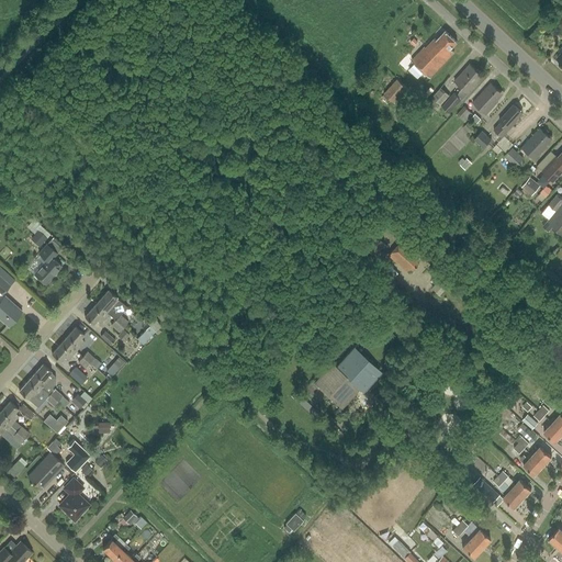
[(451,49),(458,42),(446,31),(437,41),(435,38),(426,47),(425,47),(412,60),(430,78),(454,53),(451,49)]
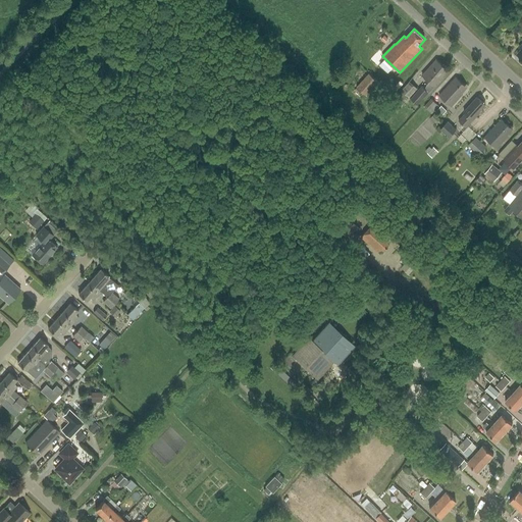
[(422,87),(411,99),(418,106),(429,93),(429,94),(442,80),(441,79),(447,72),(445,71),(447,68),(436,59),(422,75),(430,83),(424,89),(422,87)]
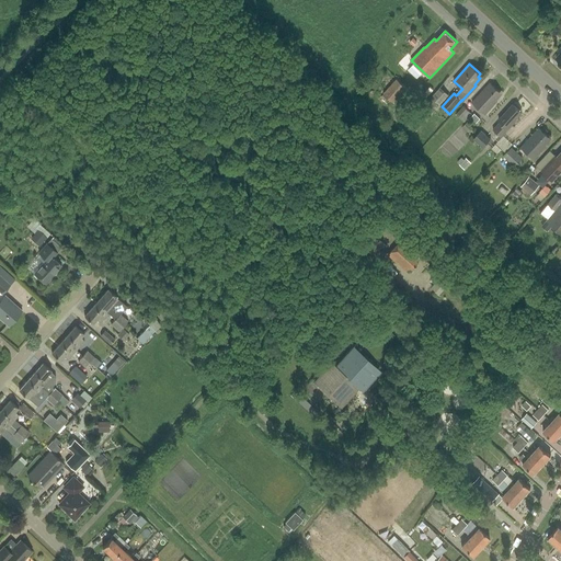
[(397,79),(384,93),(393,103),(407,89),(397,79)]
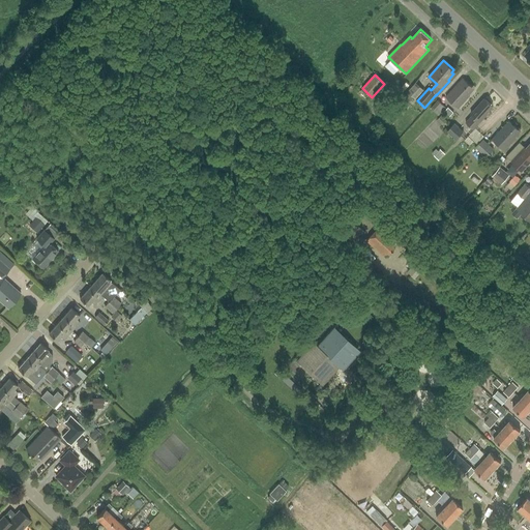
[(463,78),(446,96),(459,109),(470,96),(469,95),(472,91),(470,89),(472,87),(463,78)]
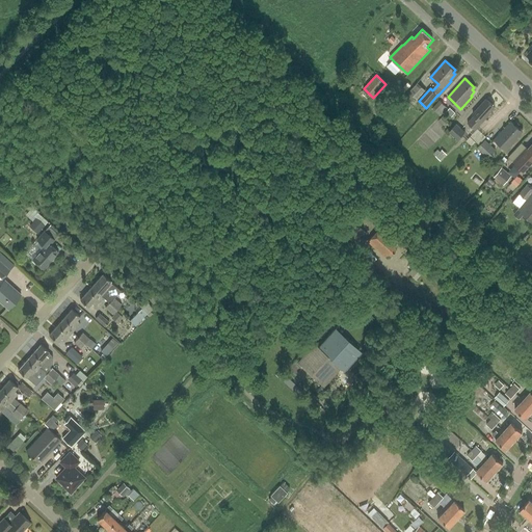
[(426,91),(417,83),(405,97),(406,98),(399,105),(405,110),(416,99),(418,100),(426,91)]
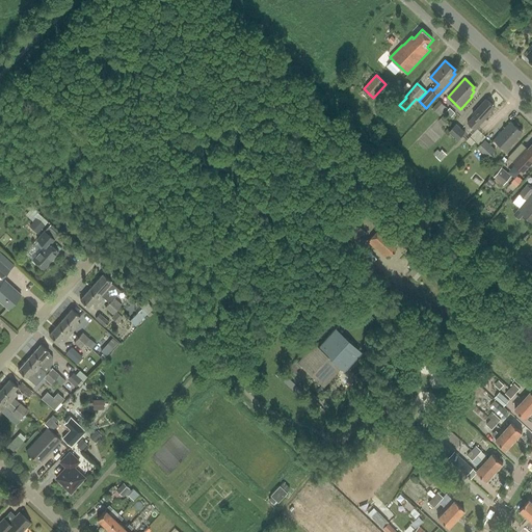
[(488,113),(495,107),(486,99),(473,114),(475,115),(468,123),(475,130),(482,123),(489,114),(488,113)]
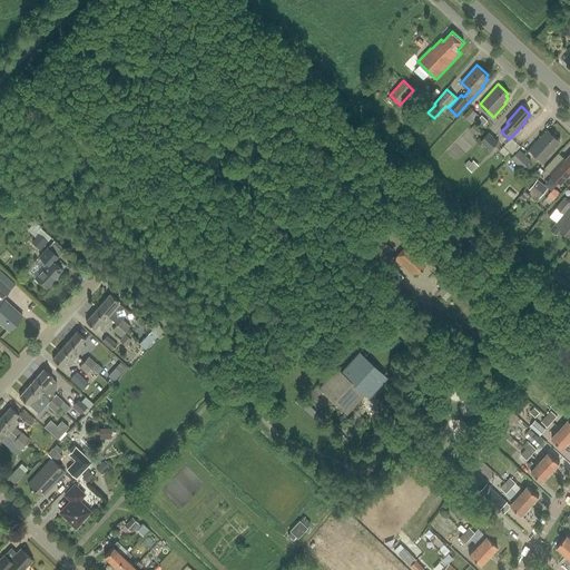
[(465,117),(473,123),(480,115),(471,108),(465,117)]
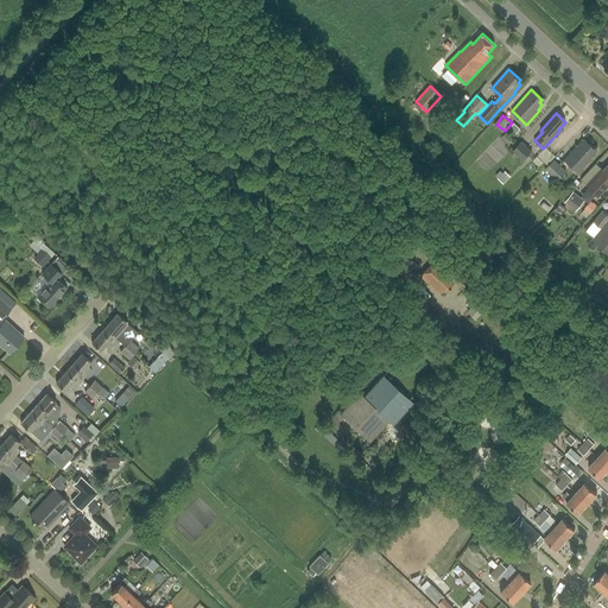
[(584,139),(564,160),(574,169),(578,173),(591,159),(590,158),(597,151),(595,149),(588,143),(584,139)]
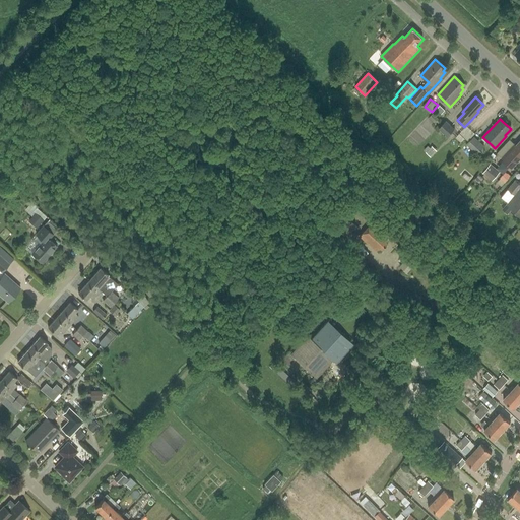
[(455,130),(446,122),(439,130),(448,138),(455,130)]
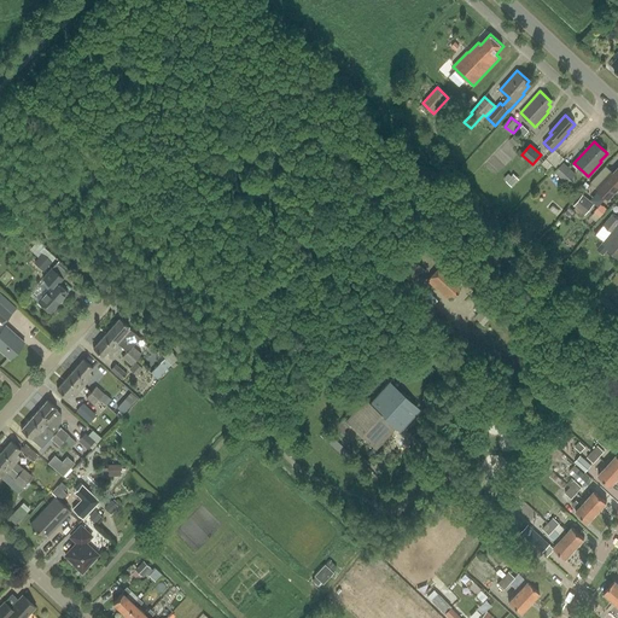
[(555,170),(567,182),(576,173),(565,161),(555,170)]
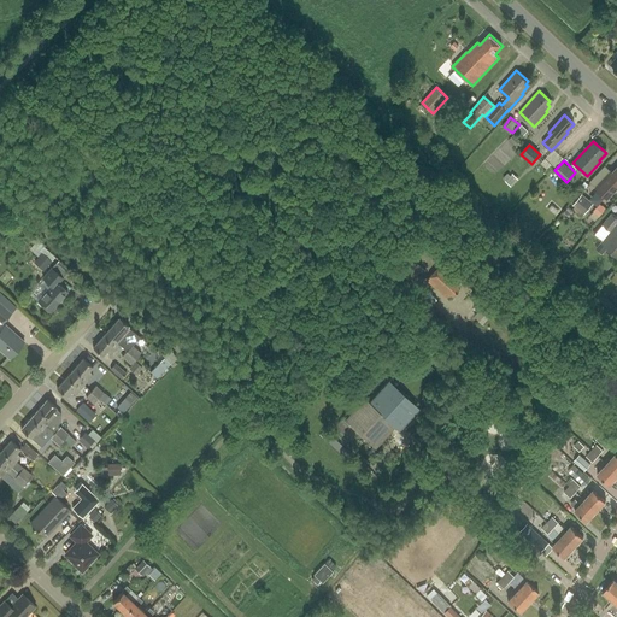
[(611,171),(595,187),(607,198),(616,188),(616,168),(612,174),(611,171)]
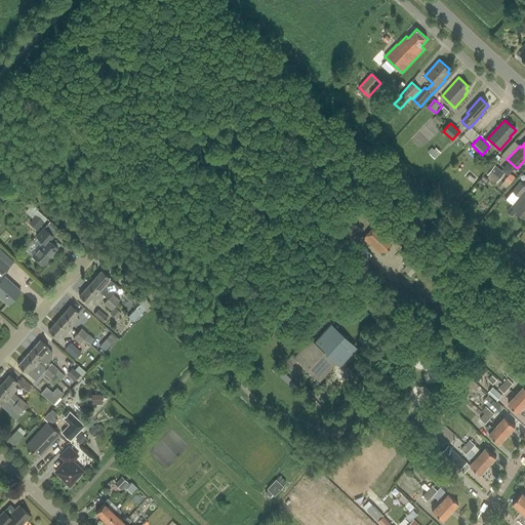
[(497,183),(505,174),(495,166),(488,174),(497,183)]
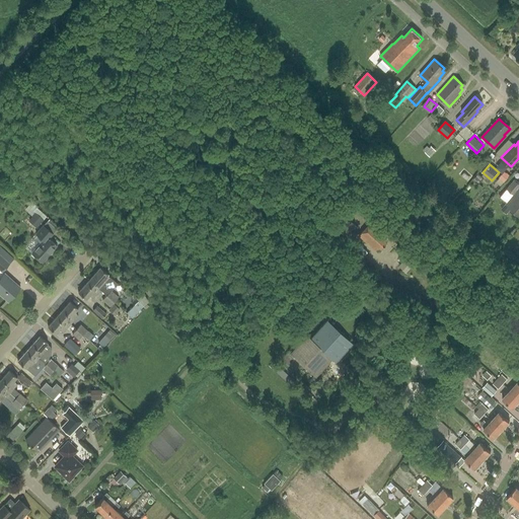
[(504,182),(511,175),(507,171),(499,177),(504,182)]
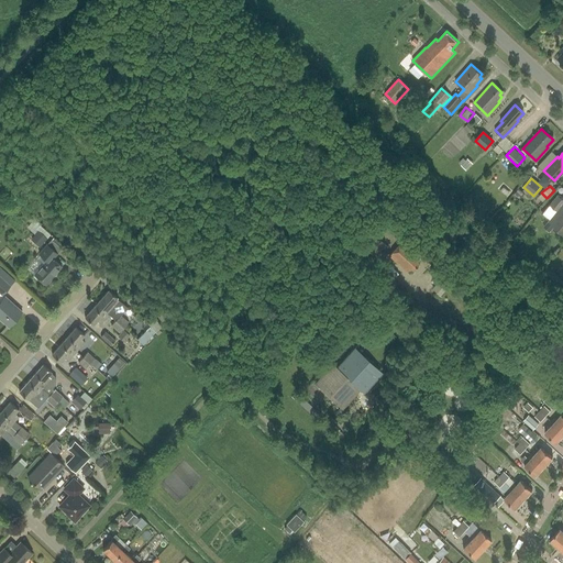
[(558,212),(562,205),(562,200),(559,196),(550,206),(558,212)]
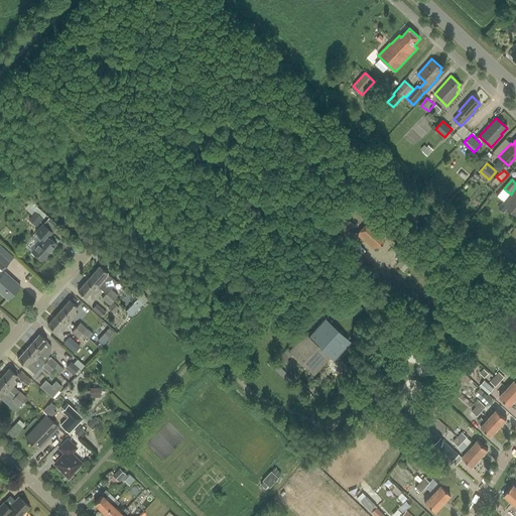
[(515,215),(515,187),(511,195),(503,204),(515,215)]
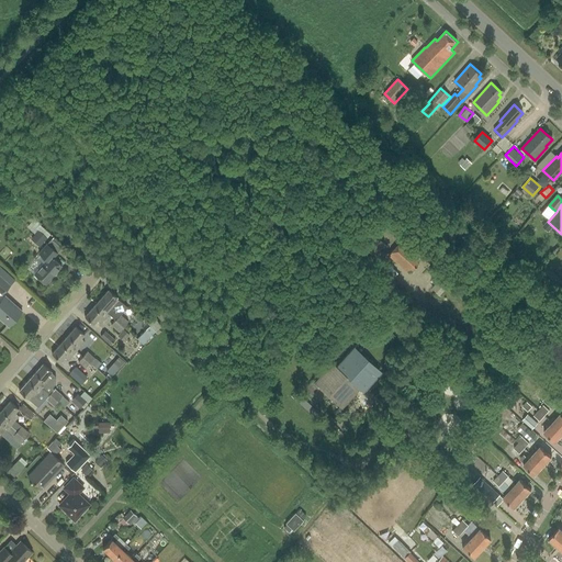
[(38,231),(31,239),(40,247),(47,238),(38,231)]
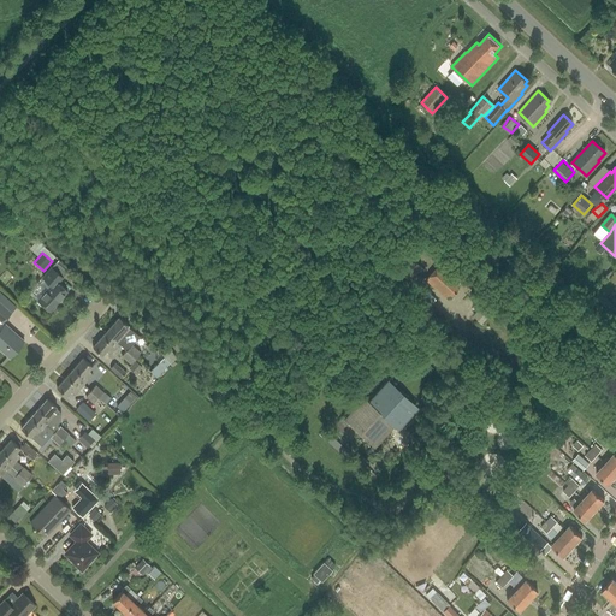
[(422,270),(410,259),(409,261),(406,258),(397,267),(410,279),(414,274),(415,276),(422,270)]
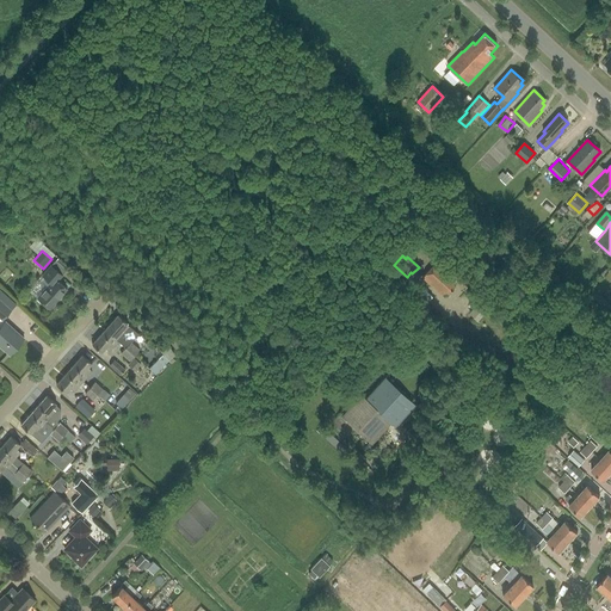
[(449,295),(456,287),(454,284),(456,281),(437,263),(423,278),(443,296),(446,292),(449,295)]
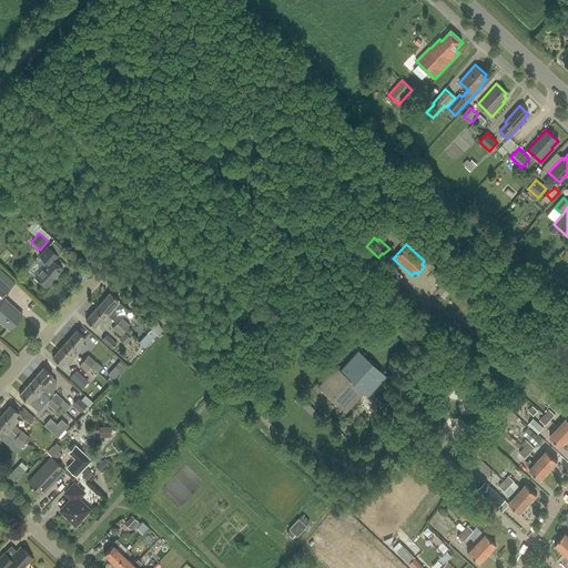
[(47,287),(62,269),(53,261),(58,256),(47,246),(39,256),(47,263),(34,276),(47,287)]
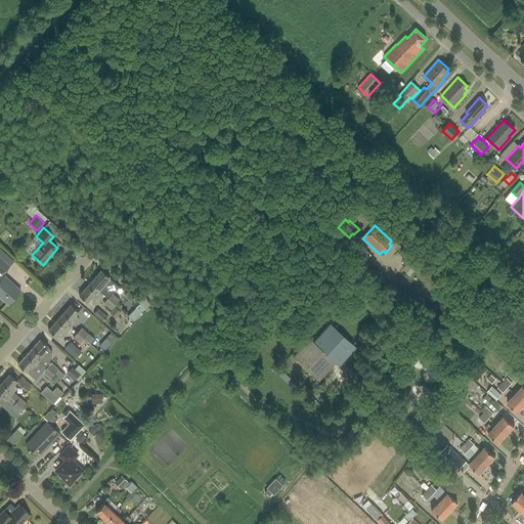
[(9,265),(0,256),(0,270),(3,273),(9,265)]
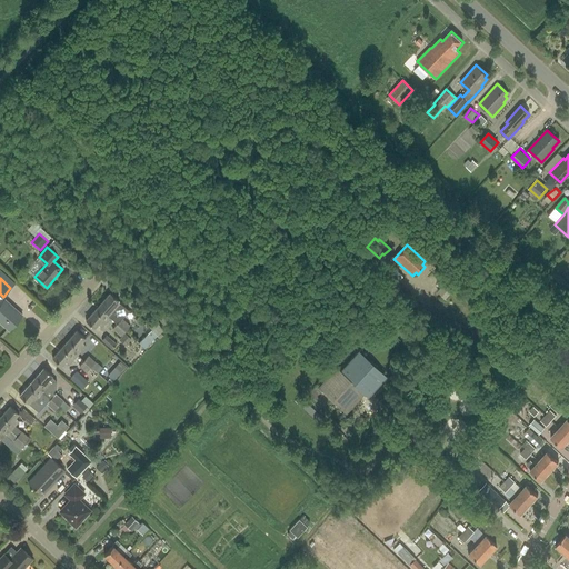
[(110,293),(98,307),(110,318),(117,323),(121,318),(122,319),(129,311),(118,301),(110,293)]
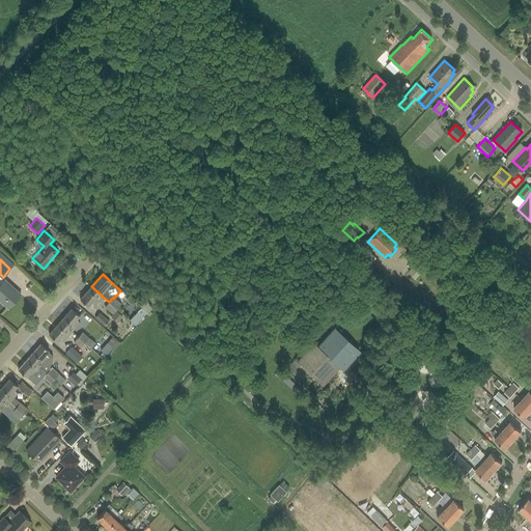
[(0,283),(0,301),(8,308),(21,295),(4,279),(0,283)]
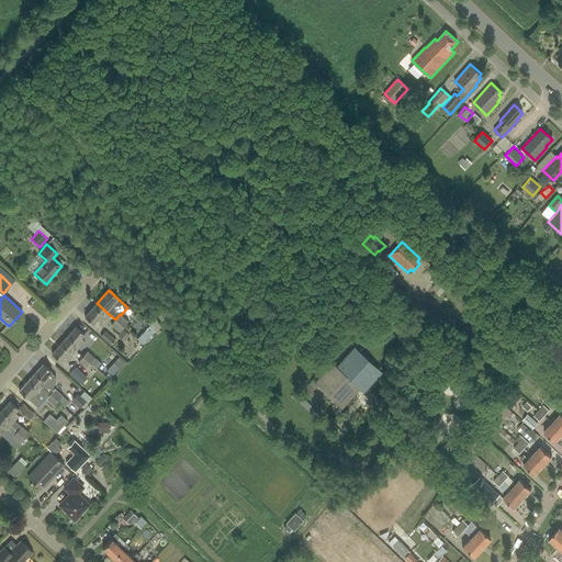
[(97,303),(85,316),(93,324),(97,321),(100,324),(109,314),(97,303)]
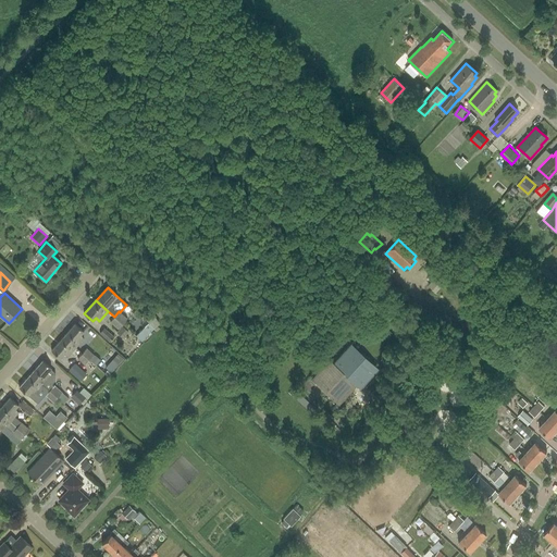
[(114,317),(122,324),(126,319),(120,312),(119,311),(114,317)]
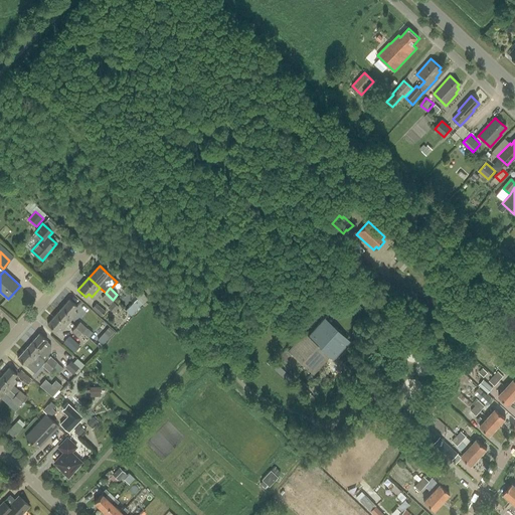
[(106,293),(101,298),(109,304),(113,300),(106,293)]
